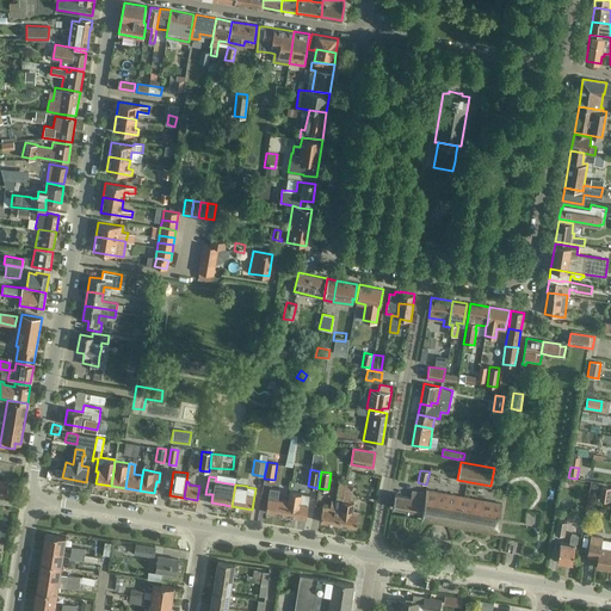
[(338,524),(345,487),(338,486),(335,499),(332,499),(331,506),(329,506),(322,505),(322,507),(320,520),(338,524)]
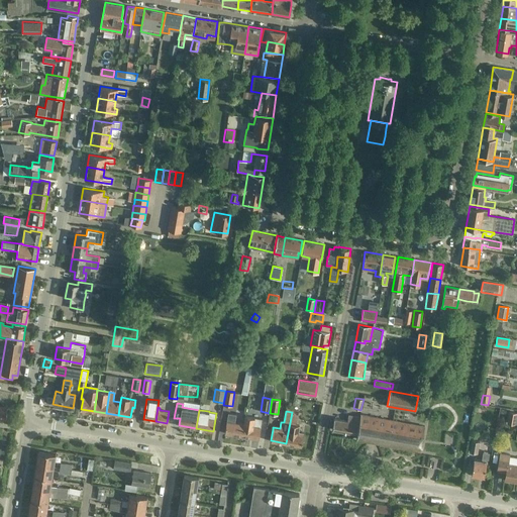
[(507,423),(515,424),(516,413),(509,411),(507,423)]
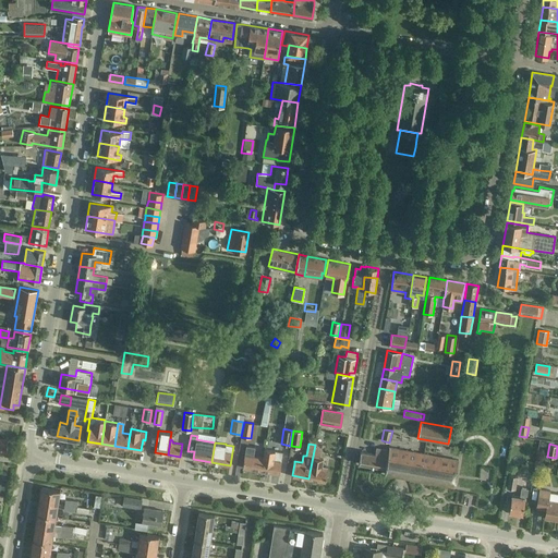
[(322,446),(315,445),(308,478),(325,481),(327,469),(327,466),(322,465),(323,459),(319,458),(322,446)]
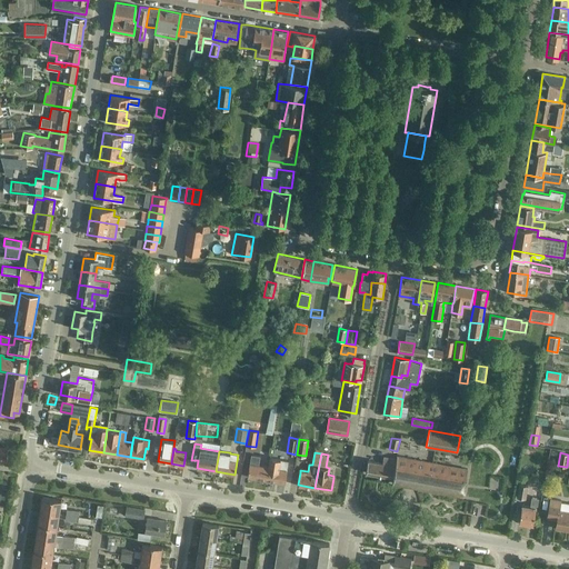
[(268,467),(258,465),(260,456),(251,455),(247,477),(266,480),(268,467)]
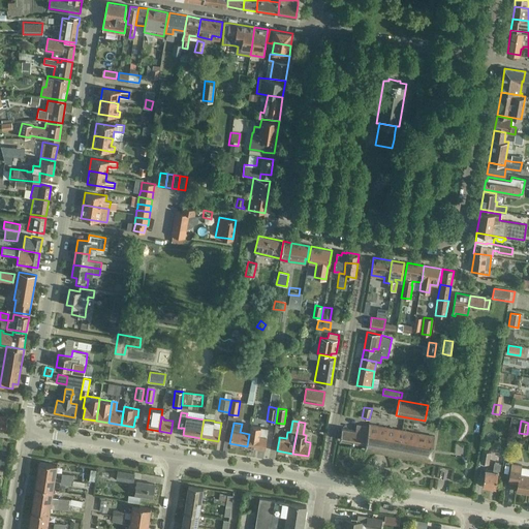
[(356,425),(355,430),(342,428),(340,439),(366,443),(365,448),(430,461),(435,436),(369,424),(369,425),(366,424),(366,427),(356,425)]
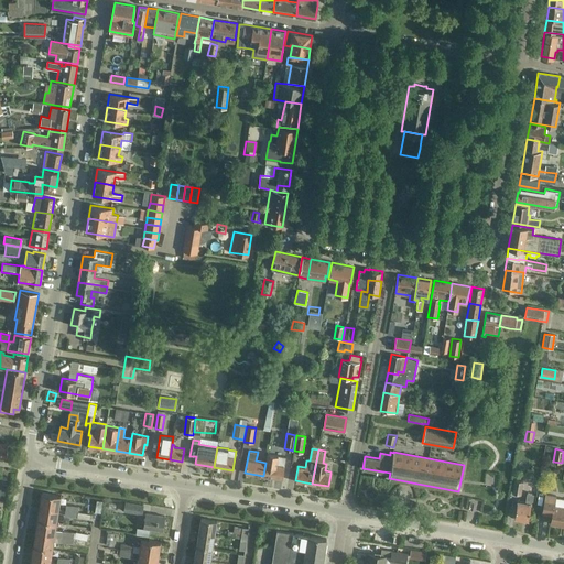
[(267,453),(266,463),(263,476),(282,478),(286,456),(267,453)]
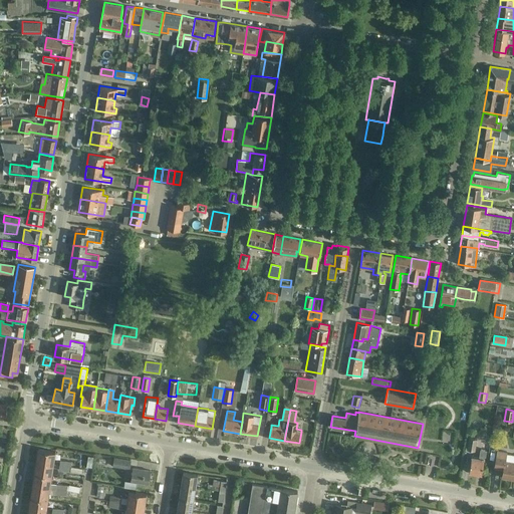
[(475,451),(477,439),(469,438),(467,449),(475,451)]
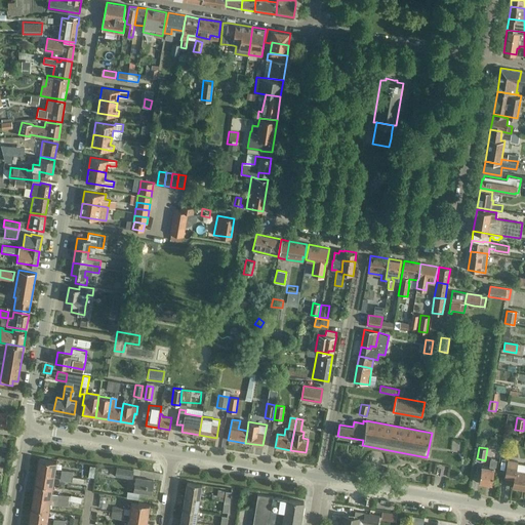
[(39,458),(37,471),(54,474),(56,461),(39,458)]
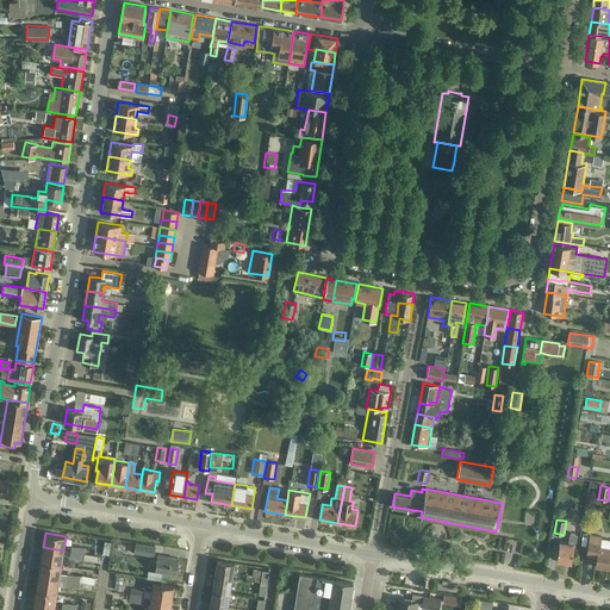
[(568,542),(559,541),(556,560),(571,562),(574,545),(576,545),(578,534),(570,533),(568,542)]
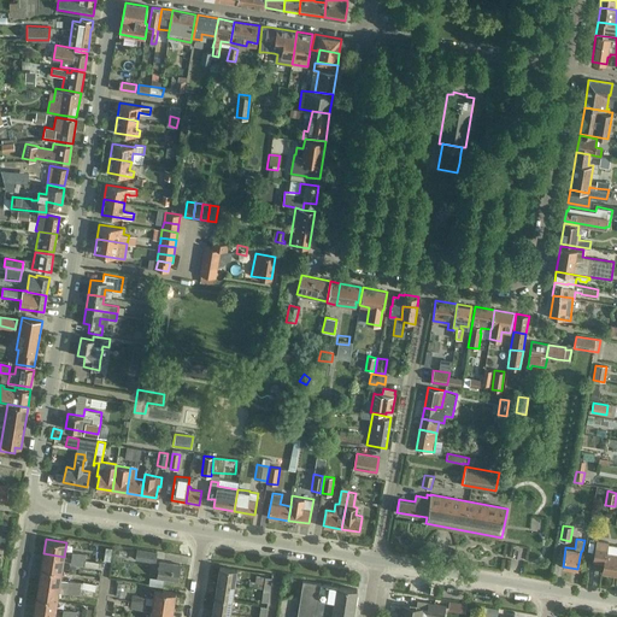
[(593,562),(604,563),(601,573),(616,575),(616,553),(606,552),(607,542),(597,540),(593,562)]
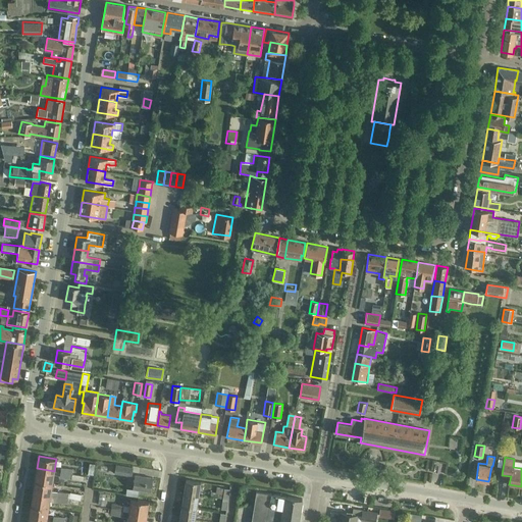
[(132,475),(133,467),(116,465),(115,473),(132,475)]
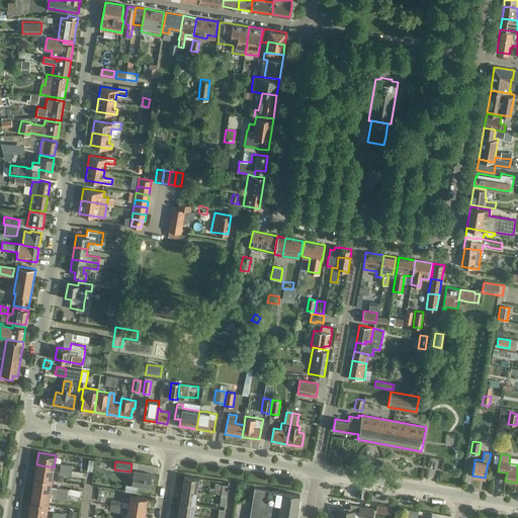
[(52,480),(54,467),(36,464),(34,477),(52,480)]
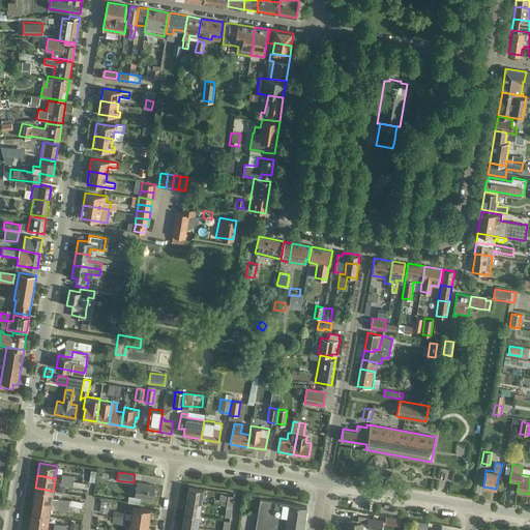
[(155,484),(137,481),(135,496),(141,497),(152,499),(155,484)]
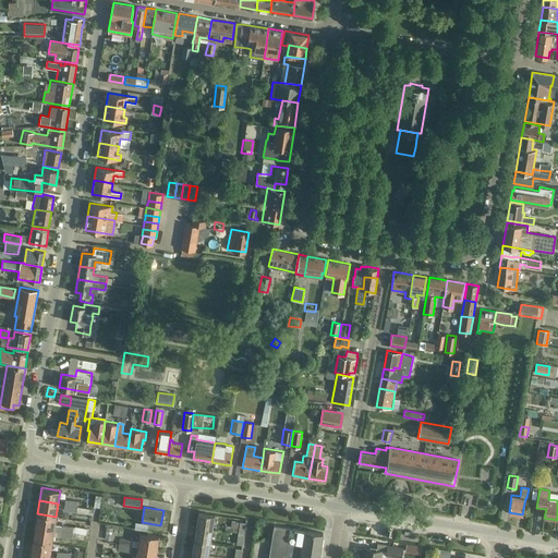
[(211,529),(214,514),(198,512),(196,526),(211,529)]
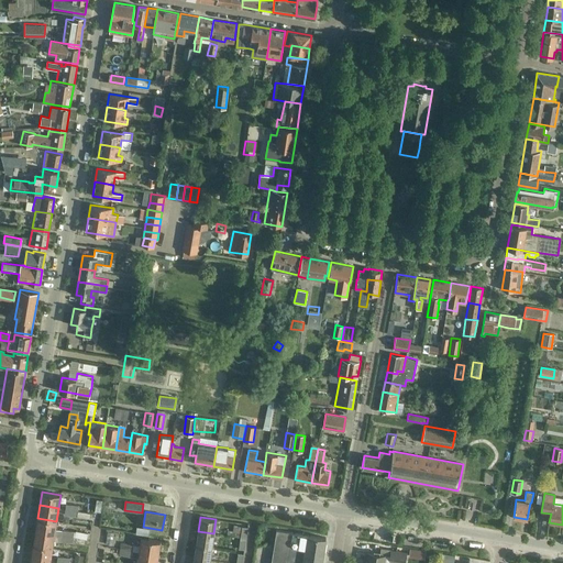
[(55,528),(56,521),(37,518),(35,531),(74,537),(75,530),(55,528)]
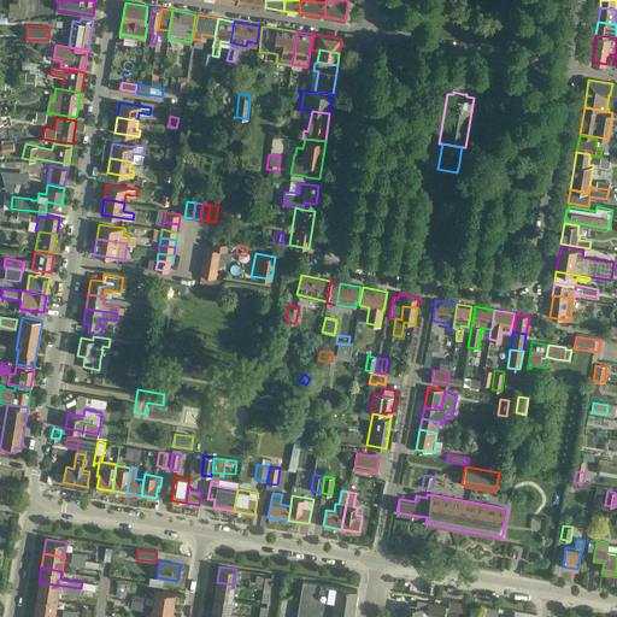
[(152,576),(151,585),(156,586),(163,587),(164,579),(157,577),(152,576)]
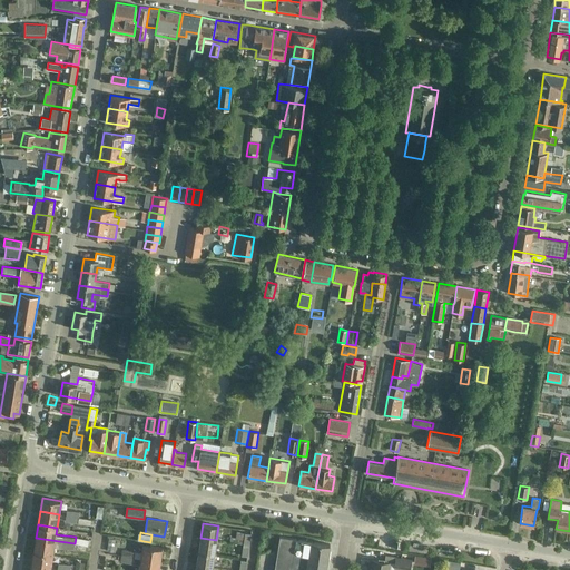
[(327,561),(330,544),(279,537),(274,569),(324,569),(326,561),(327,561)]
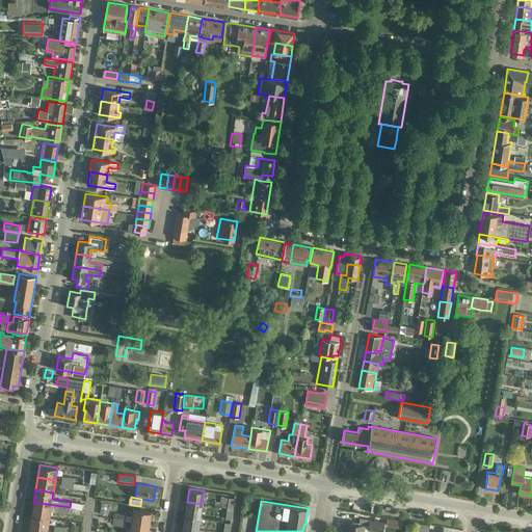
[(69,513),(70,507),(33,502),(31,514),(49,516),(50,510),(69,513)]
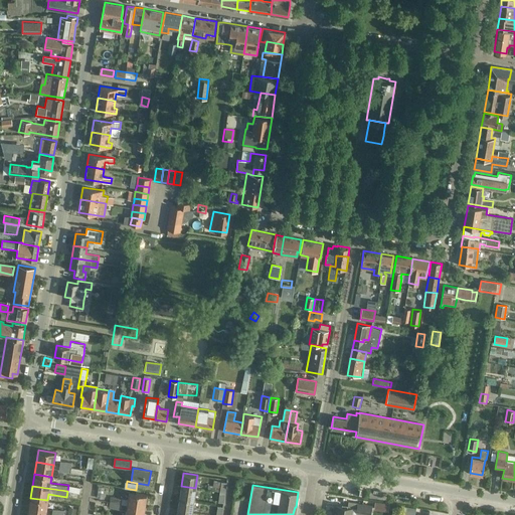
[(193,500),(195,488),(181,486),(179,498),(193,500)]
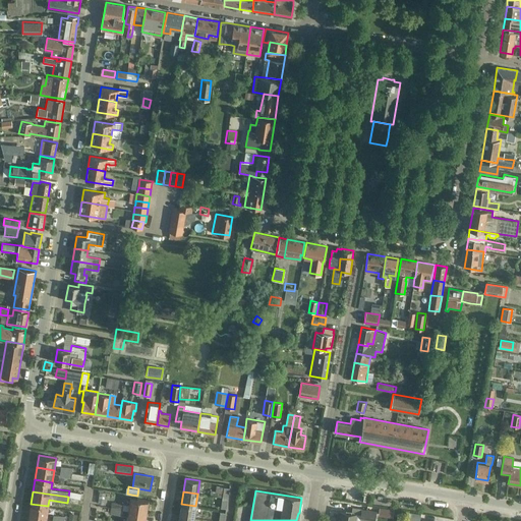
[(131,495),(129,508),(147,511),(149,498),(137,496),(131,495)]
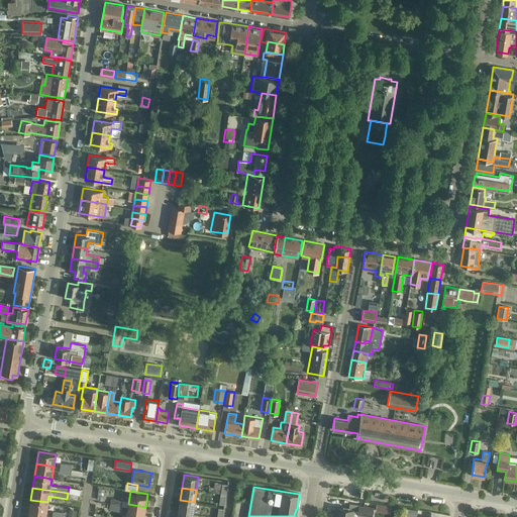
[(246,500),(241,500),(241,498),(234,498),(233,510),(246,510),(246,500)]
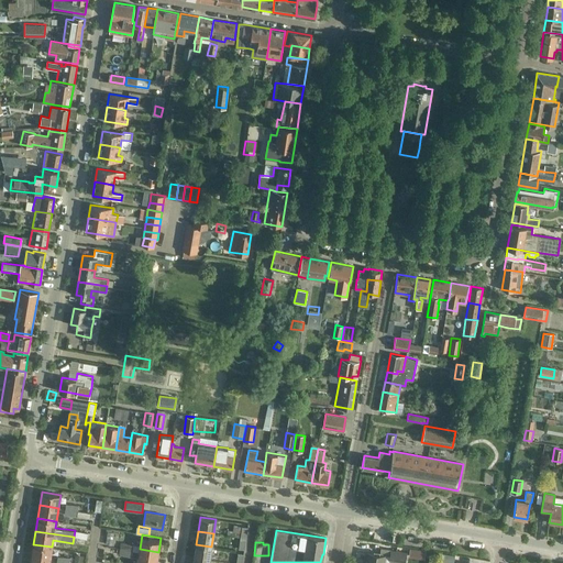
[(50,560),(52,547),(33,544),(31,556),(50,560)]
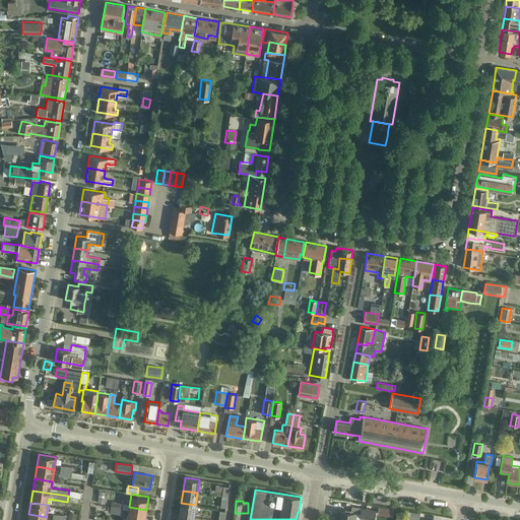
[(194,517),(195,505),(181,503),(179,515),(194,517)]
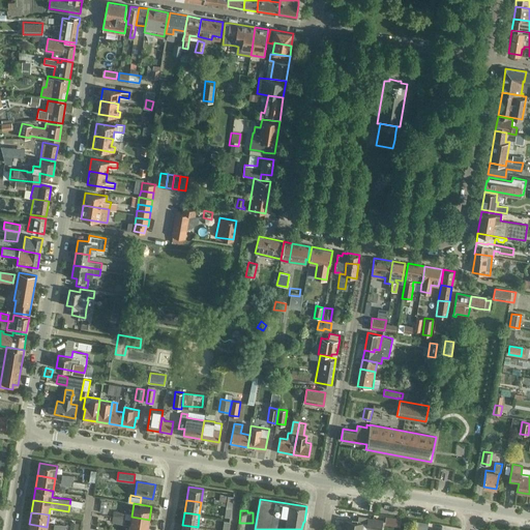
[(130,529),(147,529),(149,520),(131,517),(129,529),(130,529)]
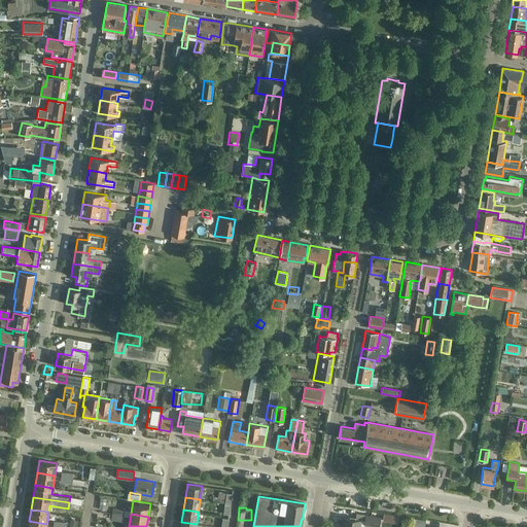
[(344,518),(342,526),(378,526),(379,526),(380,518),(366,515),(365,521),(344,518)]
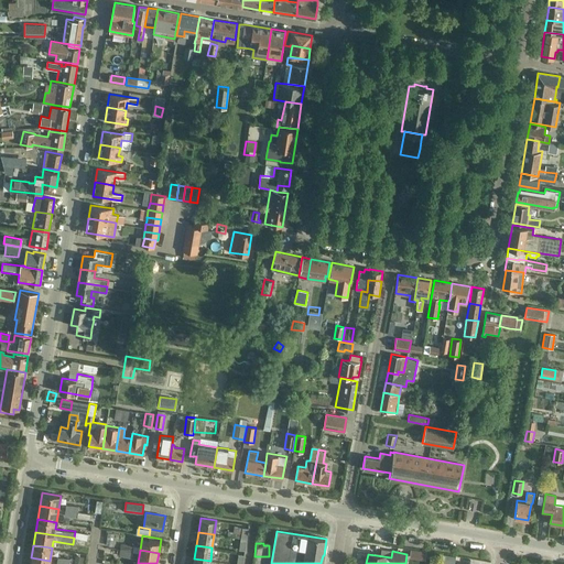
[(452,563),(453,563),(455,556),(442,554),(441,562),(452,563)]
